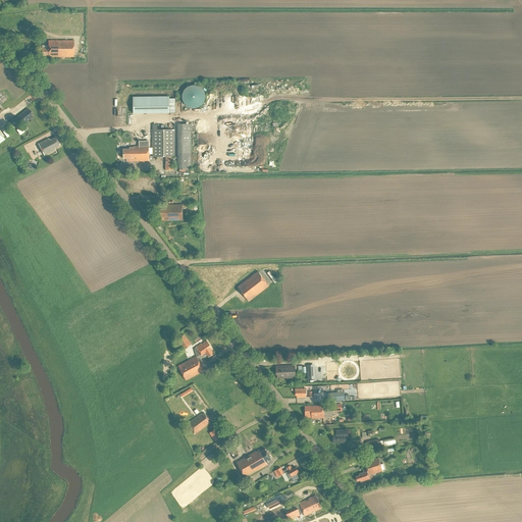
[(47,41),(47,49),(41,49),(41,57),(47,57),(47,58),(72,57),(72,41),(47,41)]
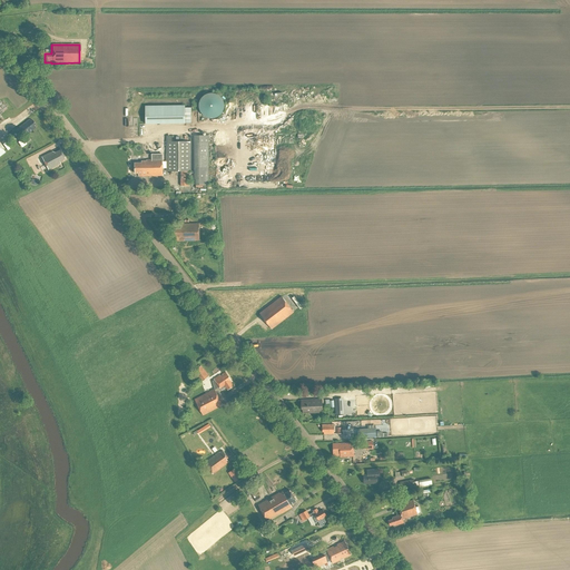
[(199,104),(199,106),(199,107),(199,109),(200,111),(202,112),(203,115),(204,116),(205,117),(207,118),(208,118),(210,118),(212,119),(214,118),(216,118),(217,117),(219,117),(220,115),(222,114),(223,112),(224,110),(224,109),(225,107),(225,105),(225,104),(224,101),(223,100),(223,98),(220,97),(219,96),(218,95),(216,94),(215,94),(213,94),(210,94),(209,94),(207,94),(205,95),(204,96),(203,97),(202,99),(200,100),(199,102),(199,104)]
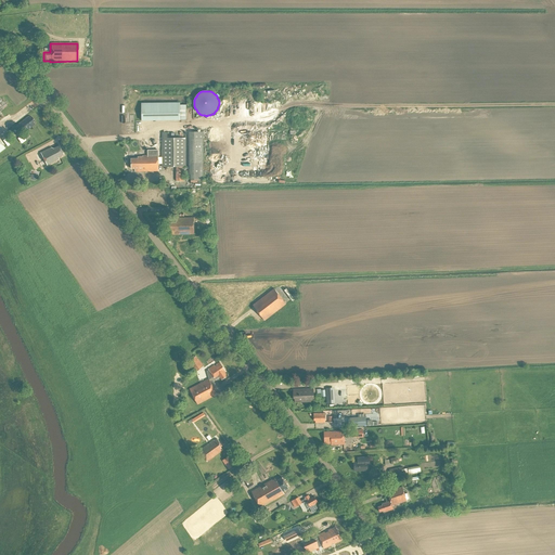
[(180,103),(142,104),(142,121),(180,120),(180,104),(180,103)]
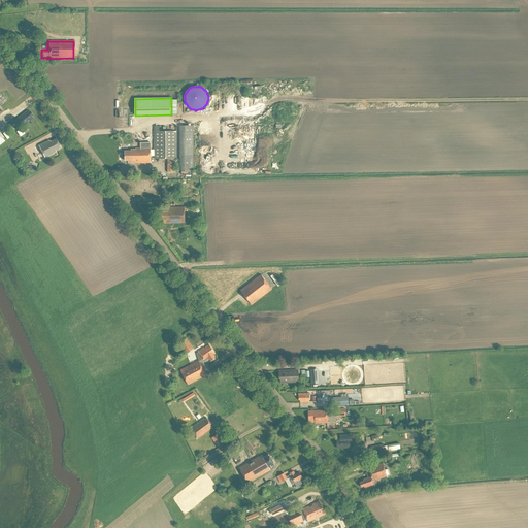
[(32,117),(33,116),(30,112),(29,112),(28,111),(14,121),(17,124),(19,123),(23,127),(33,119),(32,117)]
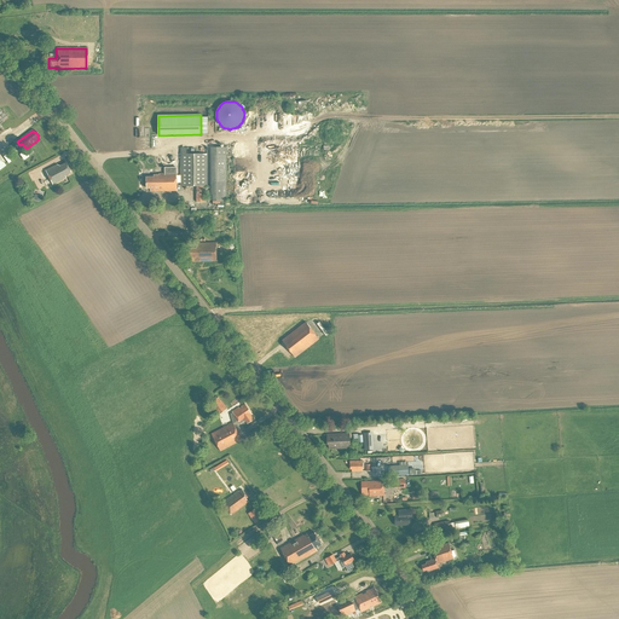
[(204,145),(186,145),(186,148),(180,149),(180,186),(195,186),(196,203),(203,203),(203,186),(207,186),(207,148),(204,148),(204,145)]
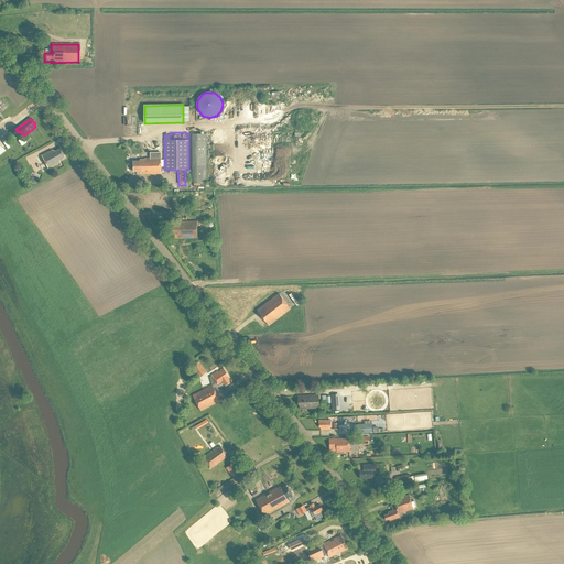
[(206,134),(192,134),(192,179),(194,179),(194,183),(207,183),(206,134)]
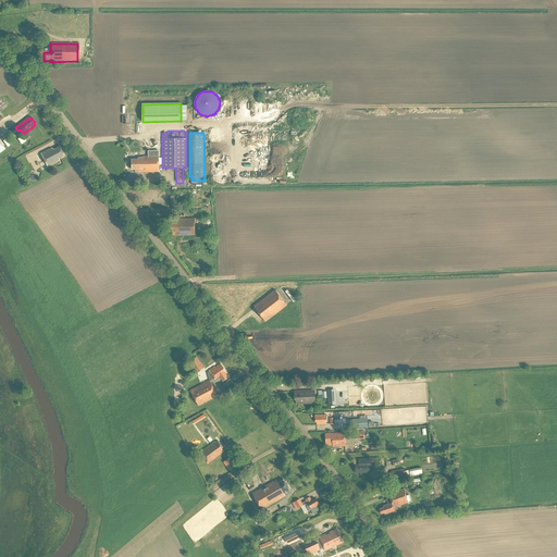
[(58,158),(63,155),(59,147),(53,149),(51,148),(40,153),(47,166),(57,161),(56,160),(58,159),(58,158)]
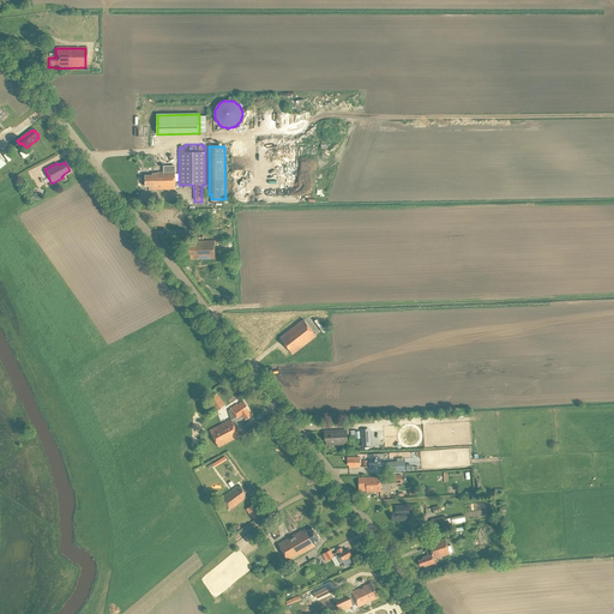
[(175,190),(174,172),(174,167),(164,167),(164,173),(158,173),(158,174),(152,174),(152,176),(145,176),(145,187),(149,187),(149,191),(175,190)]
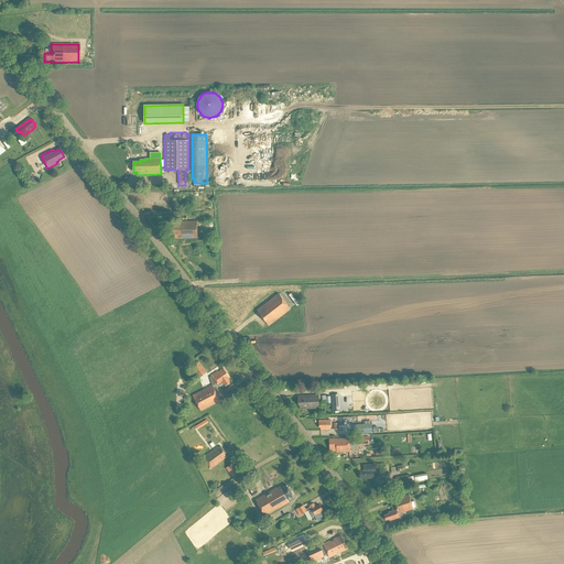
[(286,170),(293,172),(296,161),(288,159),(286,162),(289,162),(286,170)]
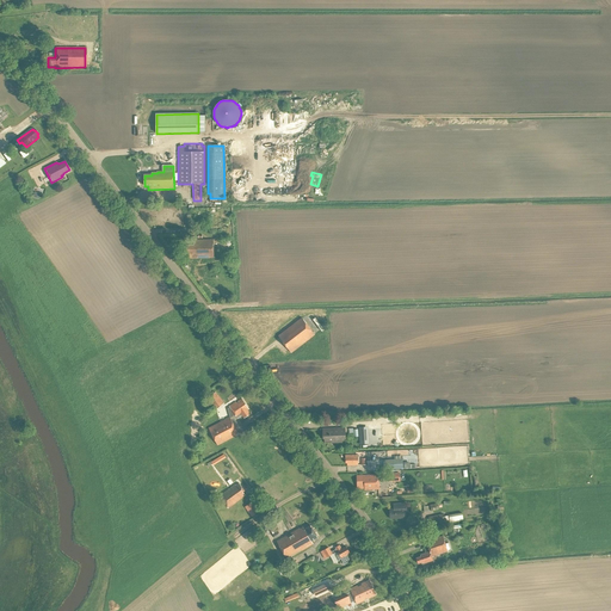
[(191,244),(184,244),(184,255),(189,255),(189,259),(214,259),(214,240),(195,240),(195,242),(191,242),(191,244)]
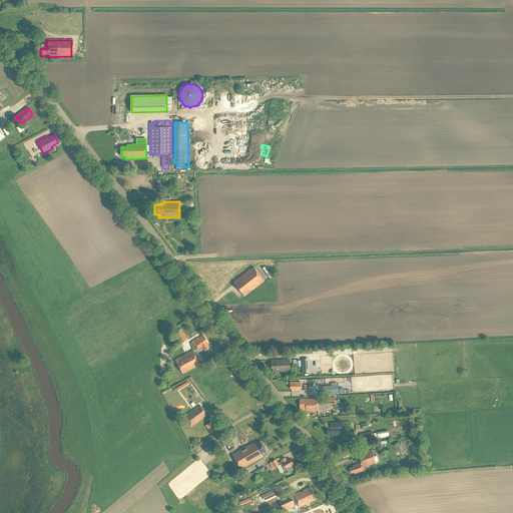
[(252,267),(232,283),(243,297),(264,282),(252,267)]
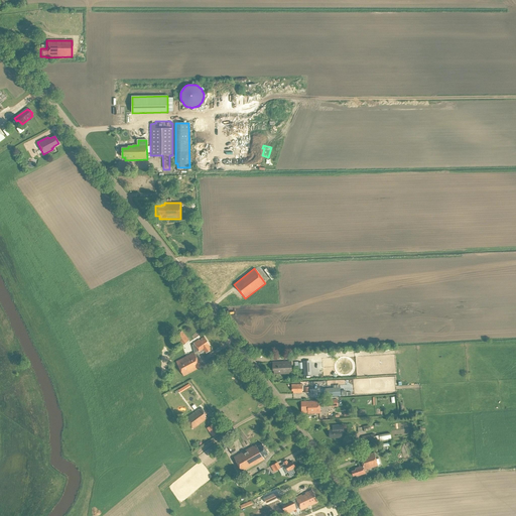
[(182,332),(175,337),(182,347),(189,341),(182,332)]
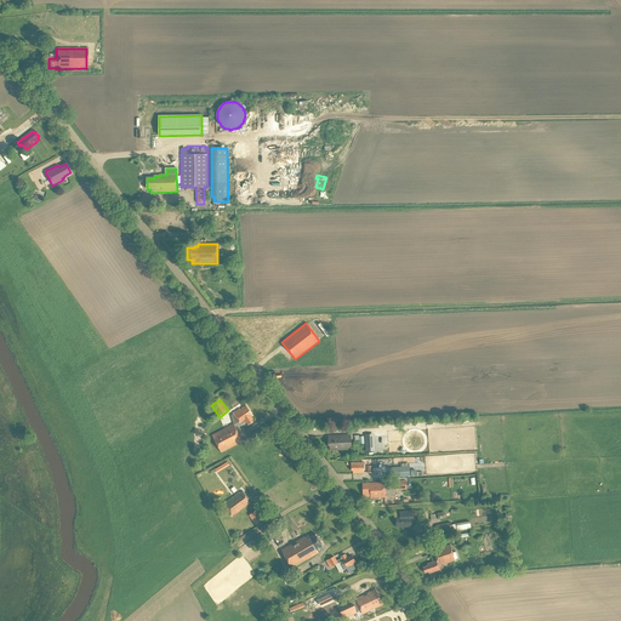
[(252,417),(254,416),(246,405),(241,409),(241,408),(233,414),(241,425),(246,422),(249,425),(255,421),(252,417)]
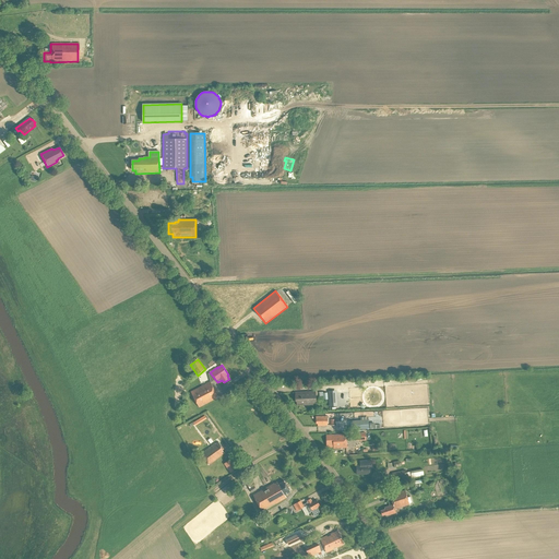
[(211,381),(191,391),(199,407),(218,397),(211,381)]
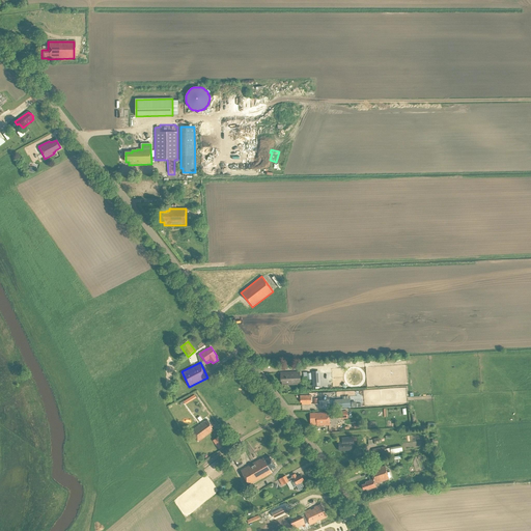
[(327,381),(327,372),(314,372),(314,382),(327,381)]
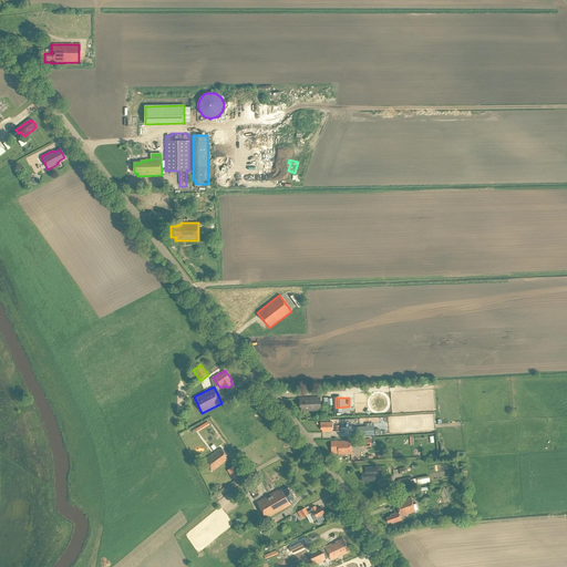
[(319,399),(299,399),(299,406),(301,406),(301,410),(307,410),(307,411),(317,410),(317,408),(319,408),(319,399)]
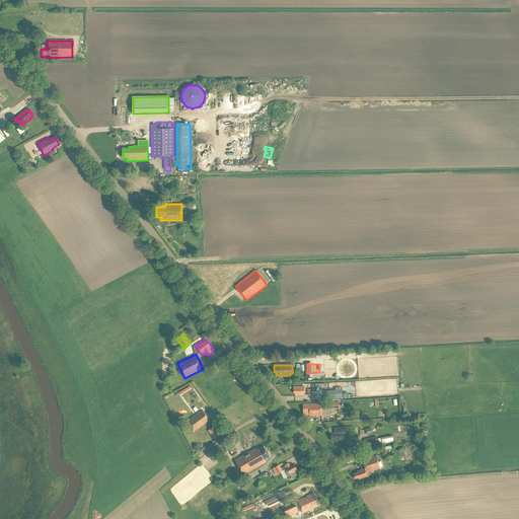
[(181,394),(193,388),(191,385),(179,391),(181,394)]
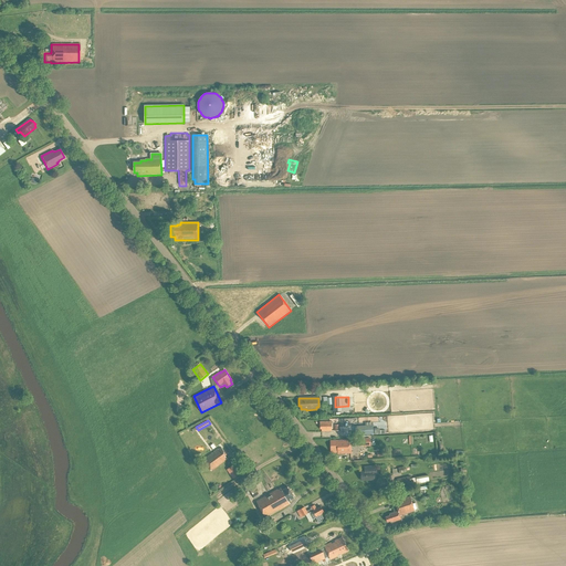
[(331,422),(320,422),(320,429),(322,429),(322,431),(332,431),(331,422)]
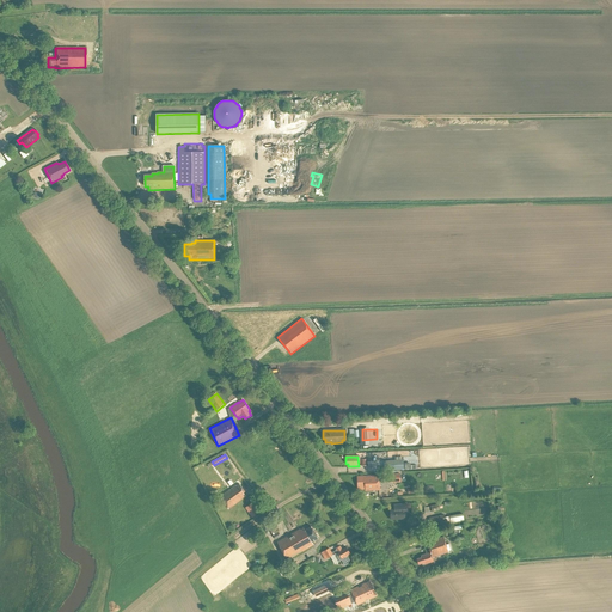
[(379,476),(357,477),(357,490),(365,490),(365,491),(379,491),(379,476)]
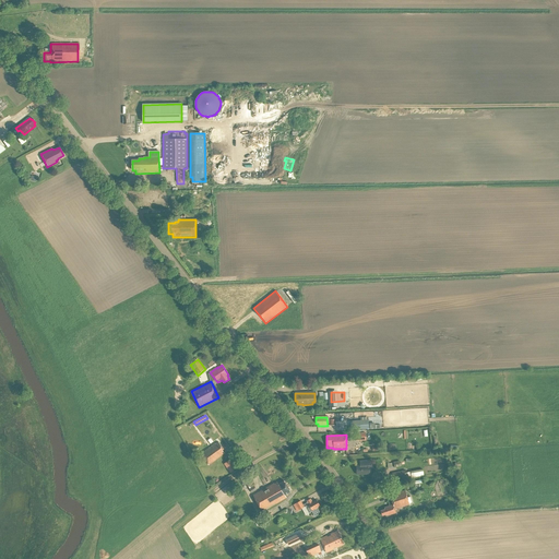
[(223,450),(224,449),(219,442),(216,444),(216,443),(201,453),(209,465),(225,453),(223,450)]
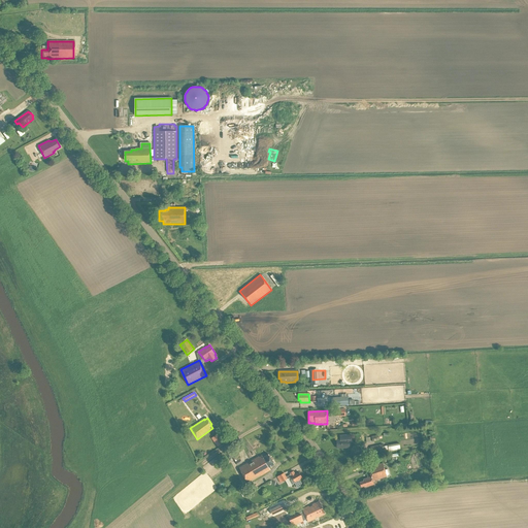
[(222,440),(217,434),(211,438),(217,443),(222,440)]
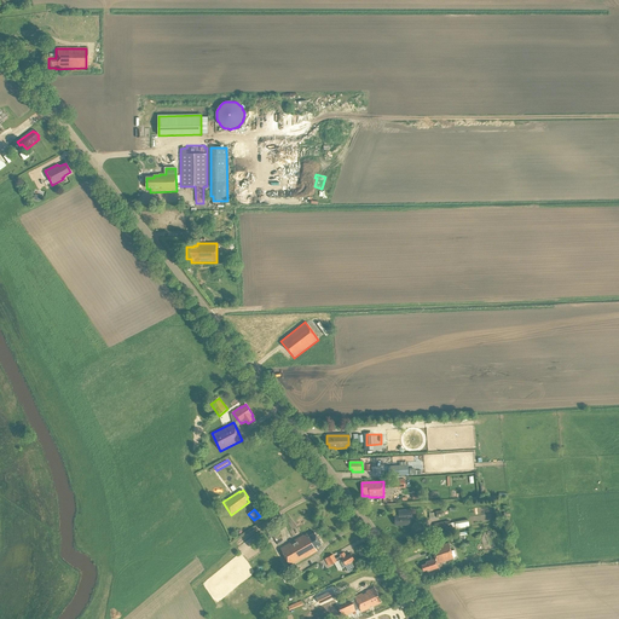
[(399,516),(394,516),(395,526),(410,525),(409,518),(411,518),(411,510),(399,512),(399,516)]
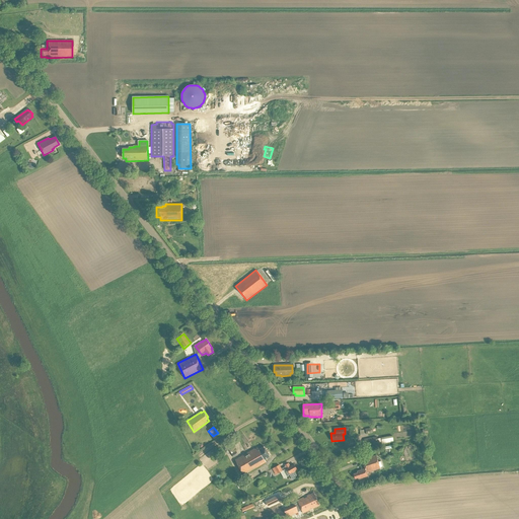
[(381,438),(382,444),(393,442),(392,436),(381,438)]
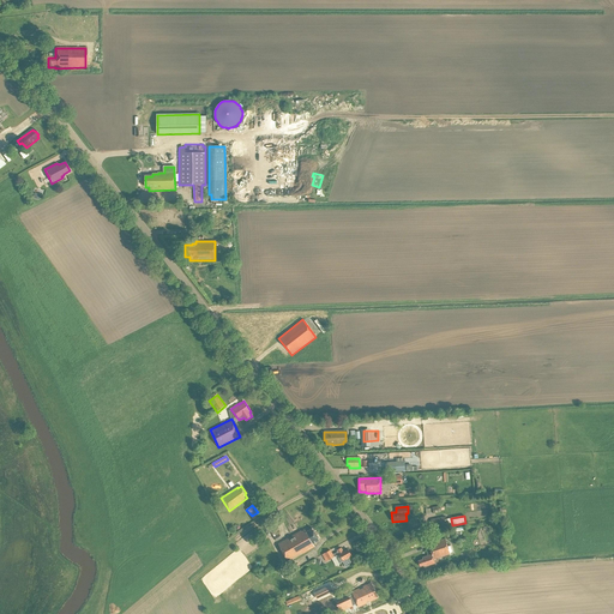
[(445,517),(431,519),(433,529),(447,525),(445,517)]
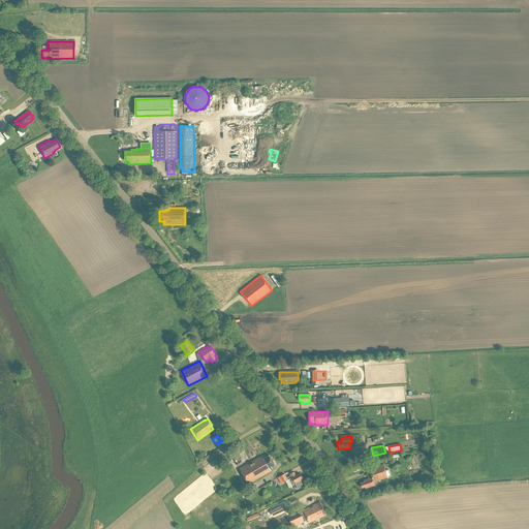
[(270,468),(275,465),(270,455),(263,458),(262,456),(259,458),(240,468),(249,484),(271,471),(270,468)]
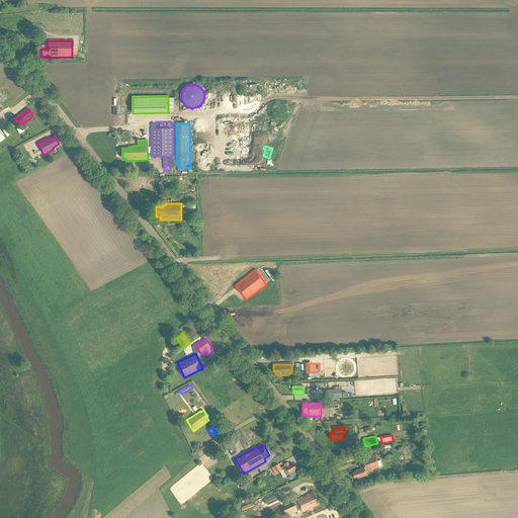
[(375,454),(361,459),(364,468),(357,470),(358,471),(352,473),(354,479),(358,477),(358,479),(366,476),(365,472),(379,467),(379,466),(381,465),(380,460),(377,461),(375,454)]
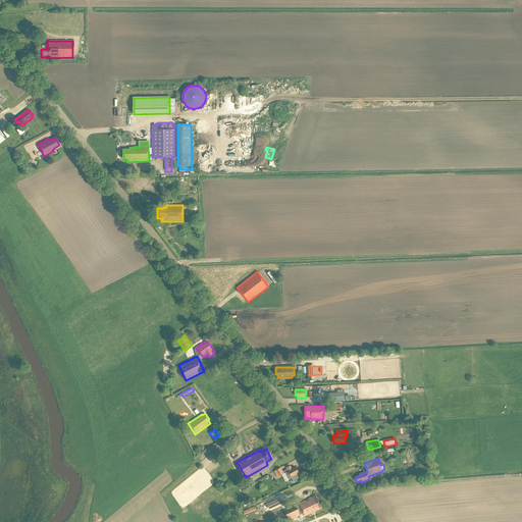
[(286,468),(288,469),(283,472),(281,468),(275,471),(278,477),(285,473),(289,479),(292,477),(294,480),(296,481),(297,479),(297,480),(299,478),(296,474),(299,472),(296,467),(292,469),(291,466),(286,468)]
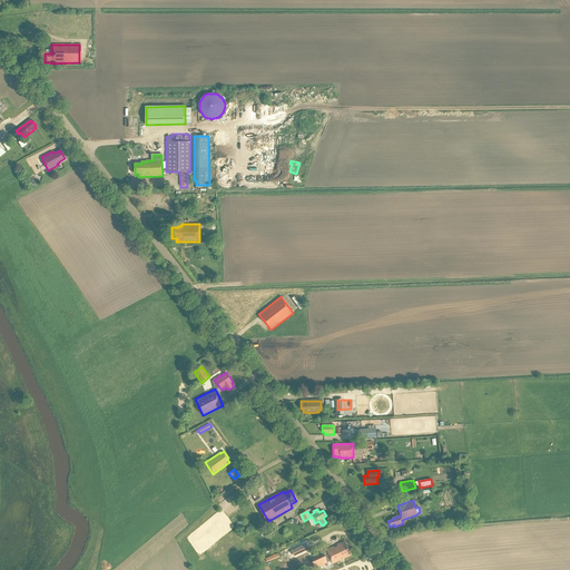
[(327,552),(316,557),(318,564),(332,560),(333,563),(341,560),(346,558),(345,557),(351,554),(344,541),(340,543),(337,544),(336,546),(326,550),(327,552)]
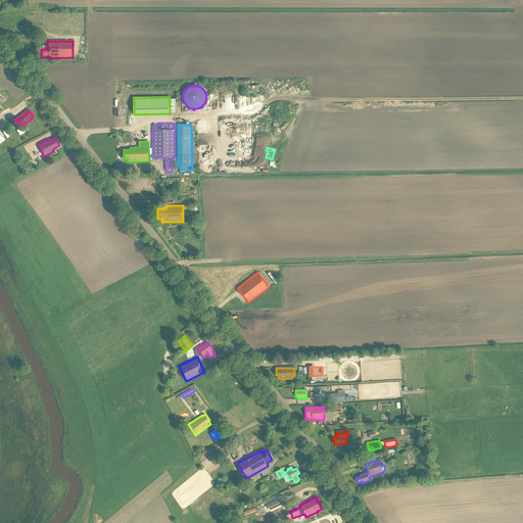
[(276,501),(268,505),(271,510),(279,507),(276,501)]
